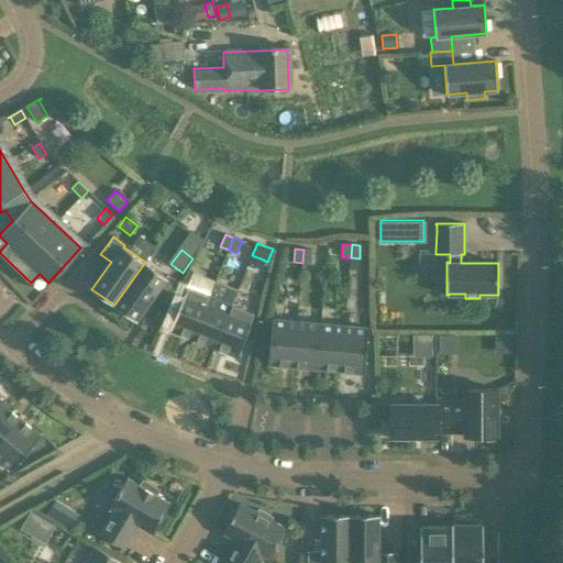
[(304,250),(302,263),(311,263),(312,250),(304,250)]
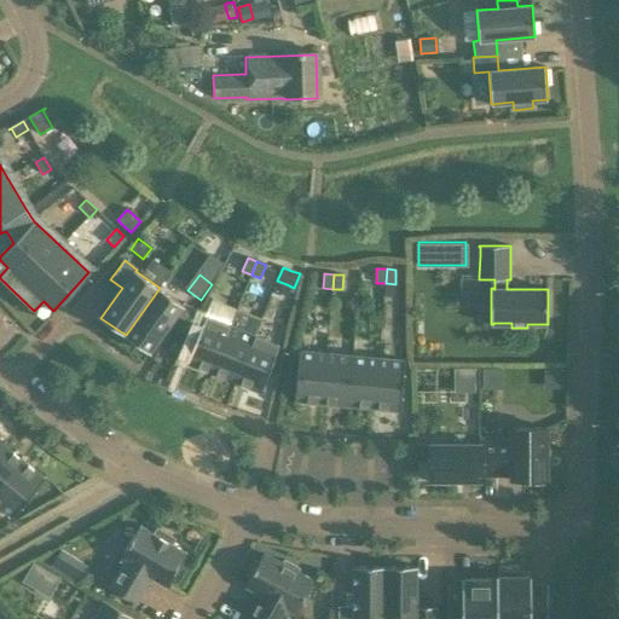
[(160,288),(126,335),(150,353),(172,323),(183,331),(197,312),(184,302),(183,305),(160,288)]
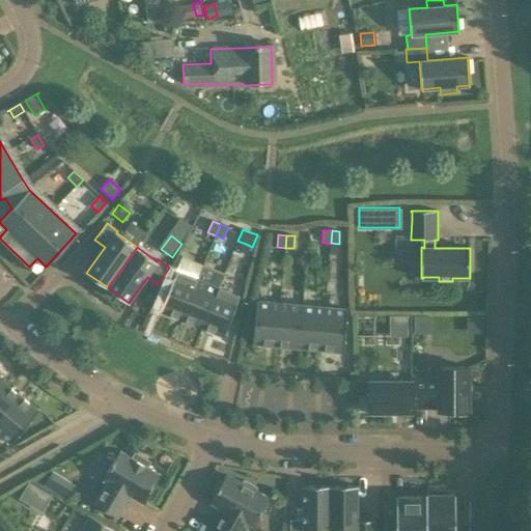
[(183,319),(198,280),(176,271),(161,311),(183,319)]
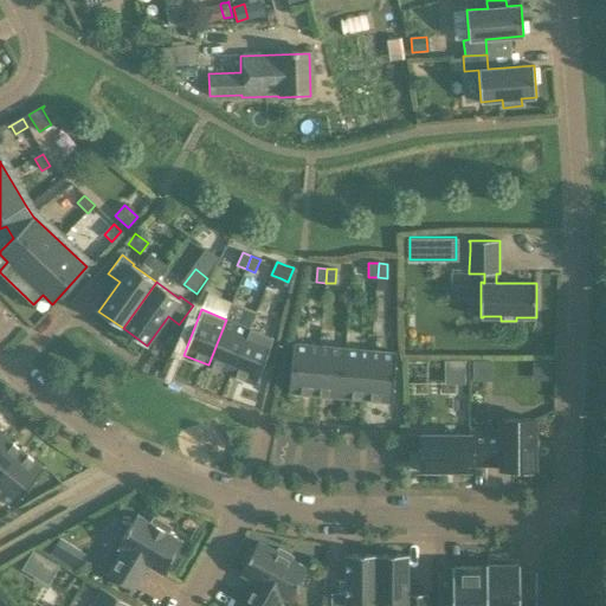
[(232,374),(250,329),(226,320),(208,365),(232,374)]
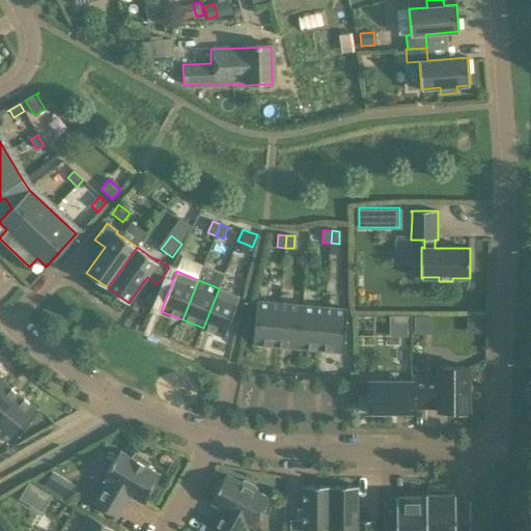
[(219,288),(203,328),(225,337),(241,297),(219,288)]
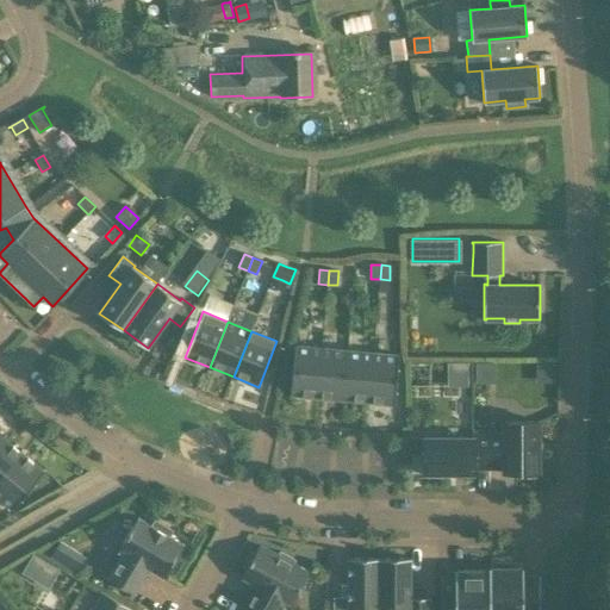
[(291,396),(318,398),(322,348),(296,346),(291,396)]
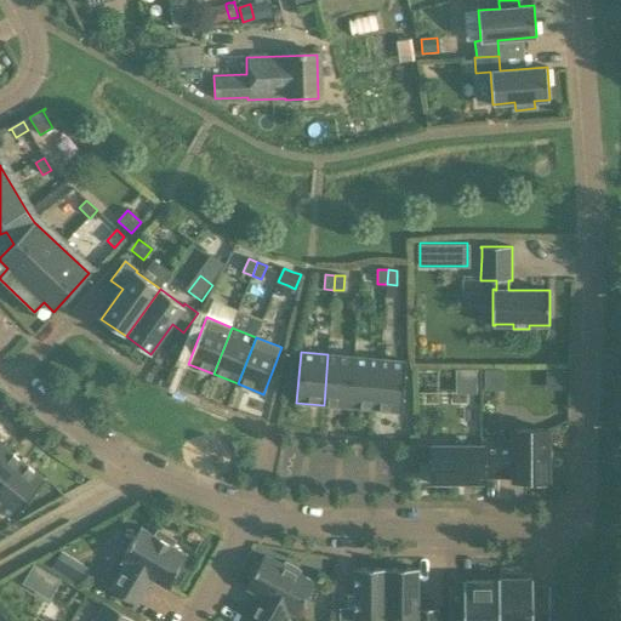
[(328,354),(324,405),(349,408),(354,357),(328,354)]
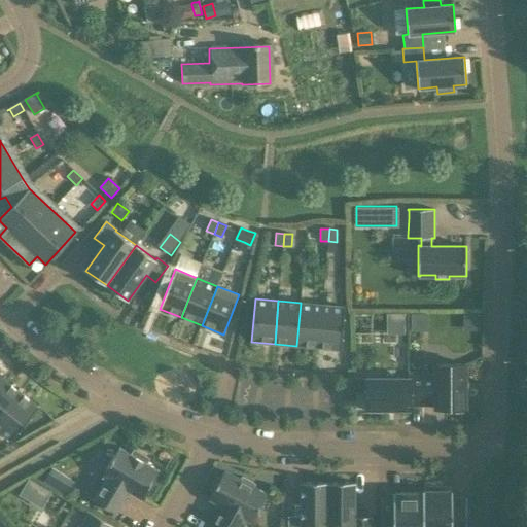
[(319,347),(323,305),(301,303),(296,346),(319,347)]
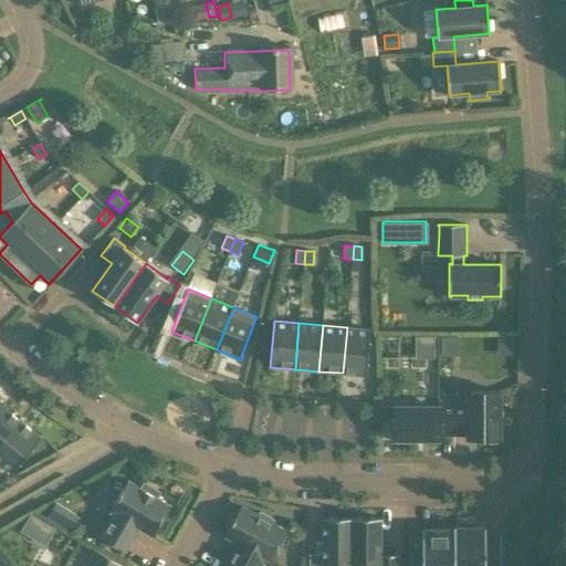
[(347,327),(343,373),(367,375),(371,329),(347,327)]
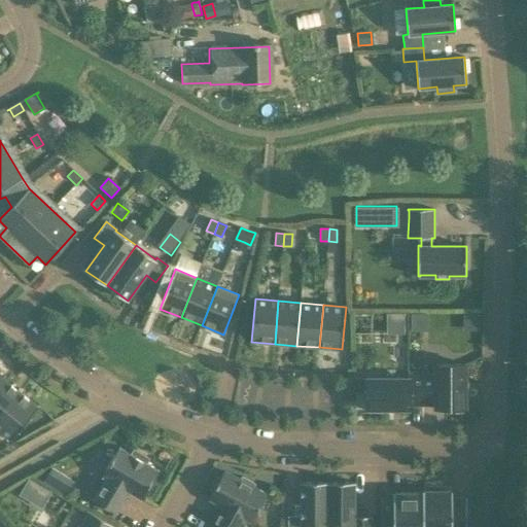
[(427,329),(427,315),(410,314),(410,329),(427,329)]
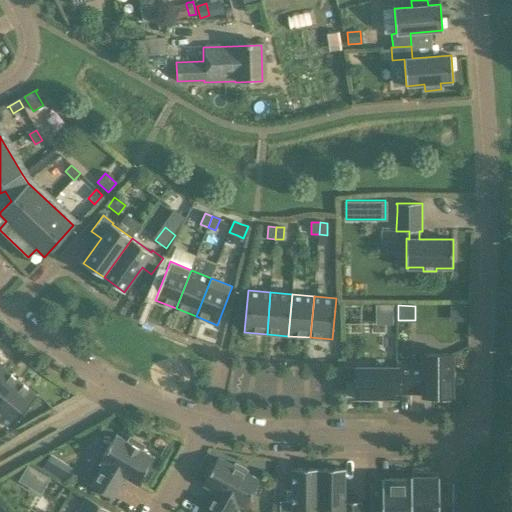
[(452,354),(424,354),(424,364),(404,364),(404,392),(424,392),(424,396),(437,396),(437,400),(450,400),(450,396),(452,396),(452,354)]
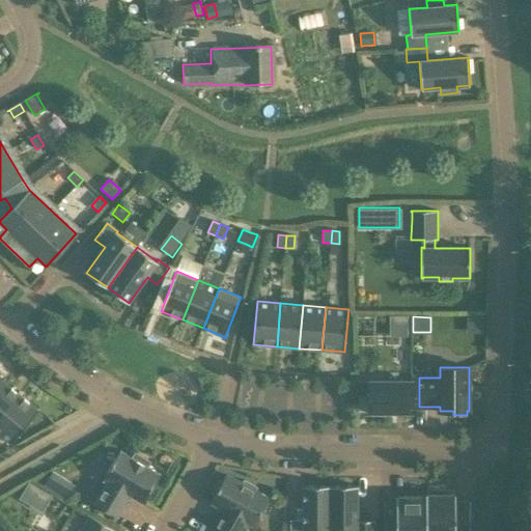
[(419,407),(419,378),(412,378),(412,383),(369,383),(369,412),(372,412),(372,416),(386,416),(386,412),(414,411),(414,407),(419,407)]
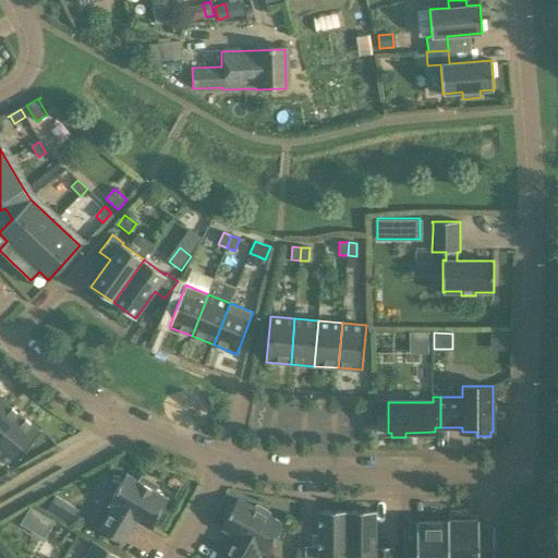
[(4,402),(0,407),(0,444),(22,416),(4,402)]
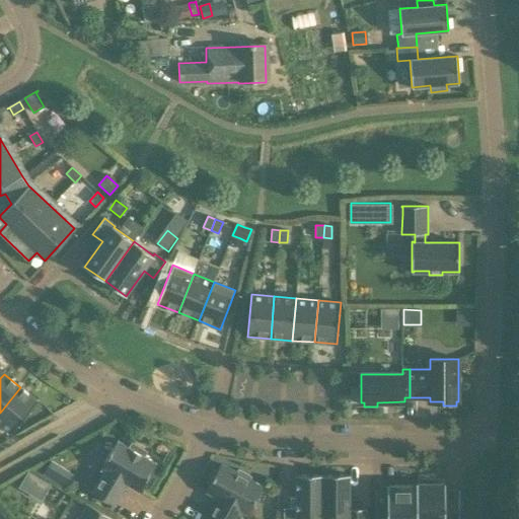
[(20,387),(0,413),(0,425),(11,435),(39,402),(20,387)]
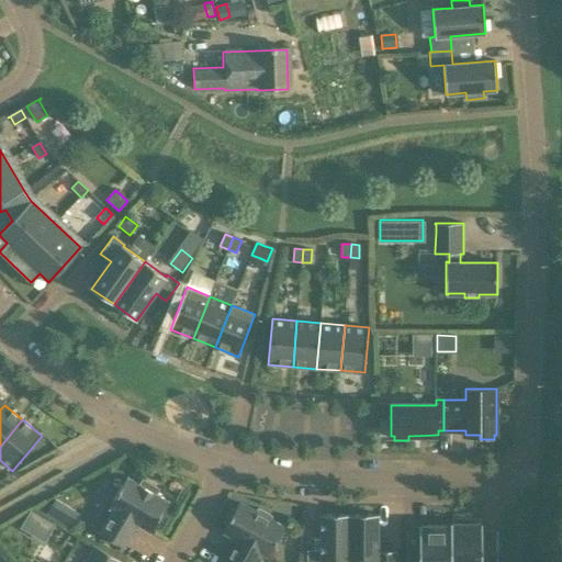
[(125,548),(138,526),(152,534),(169,502),(157,494),(159,490),(144,481),(141,485),(127,478),(110,508),(113,510),(100,534),(125,548)]
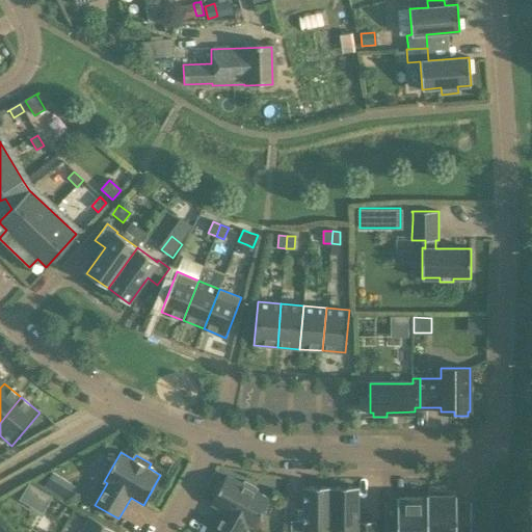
[(52,473),(44,486),(67,500),(75,486),(52,473)]
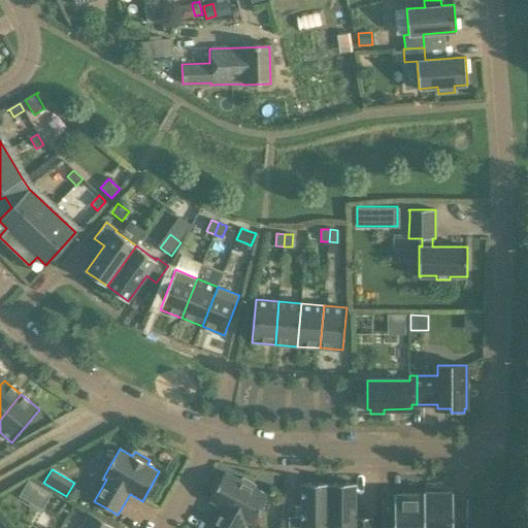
[(211,527),(238,527),(243,518),(253,523),(268,496),(254,489),(256,485),(242,477),(241,482),(226,472),(222,480),(218,477),(210,491),(215,493),(210,500),(225,507),(221,516),(219,515),(211,527)]
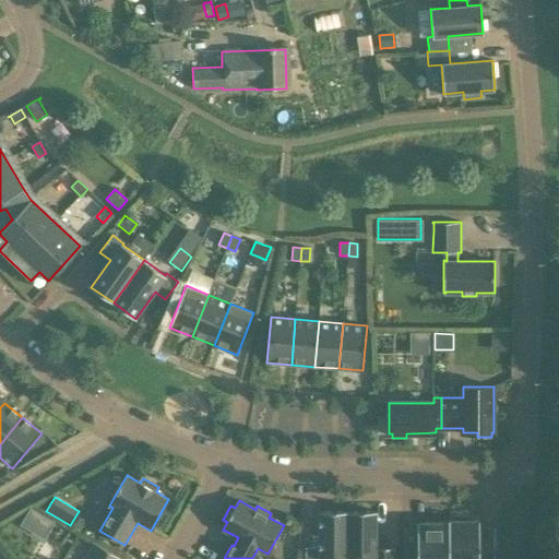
[(31,508),(22,524),(44,537),(54,521),(31,508)]
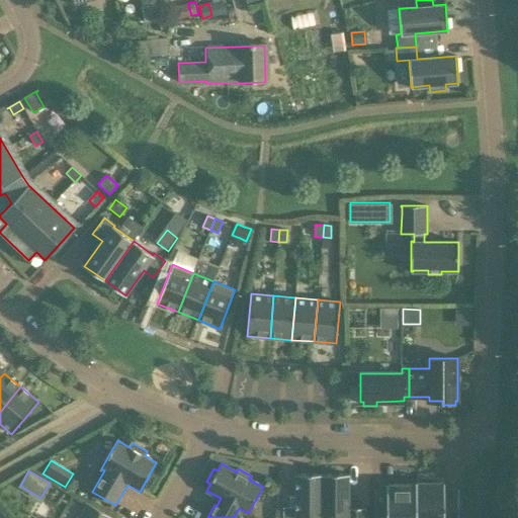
[(322,517),(323,475),(296,475),(296,508),(284,508),(283,517),(322,517)]
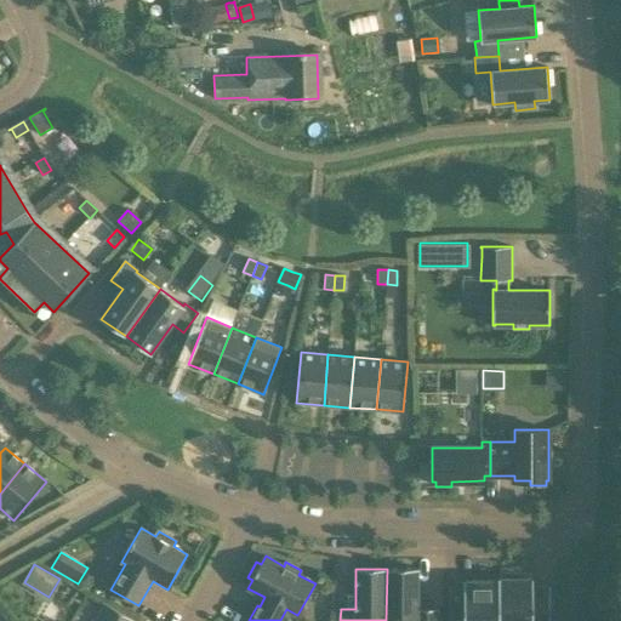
[(387,569),(386,620),(437,620),(438,609),(419,609),(419,569),(387,569)]
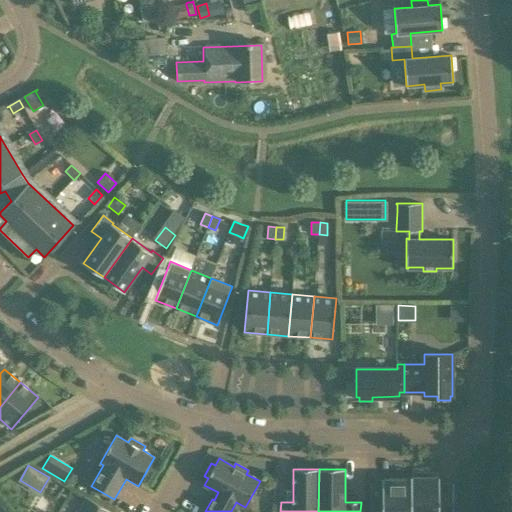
[(411,479),(411,511),(453,511),(454,494),(443,493),(440,490),(440,477),(427,477),(427,473),(415,473),(415,477),(411,477),(411,479)]
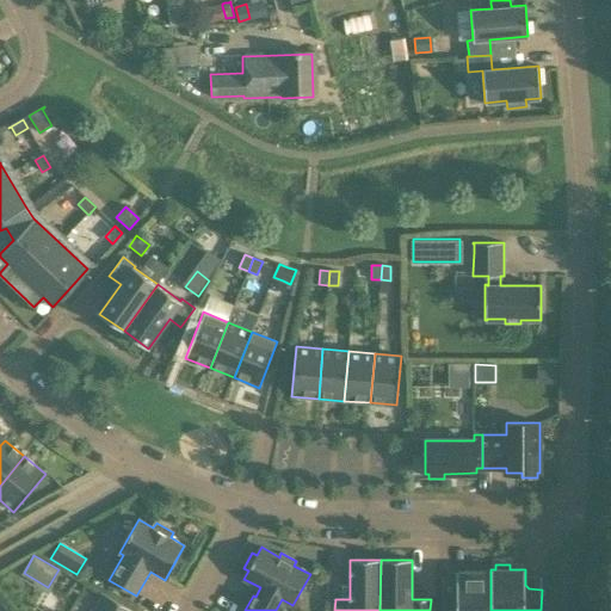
[(491,610),(491,572),(457,572),(457,594),(454,598),(443,598),(442,610),(491,610)]
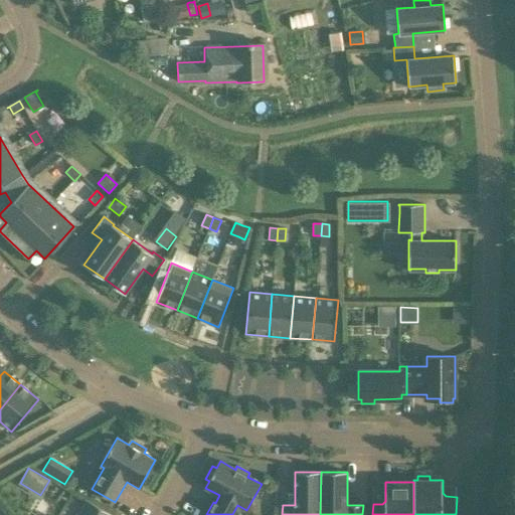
[(112,514),(88,501),(79,514),(112,514)]
